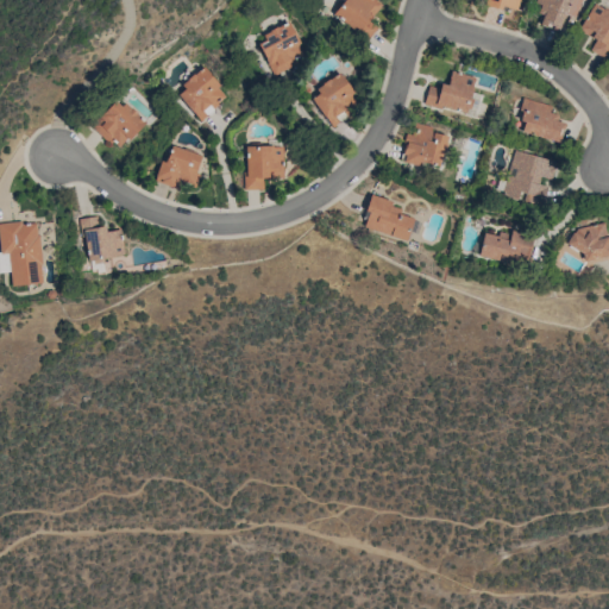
[(344,0),(333,16),(359,33),(381,4),(376,0),(344,0)]
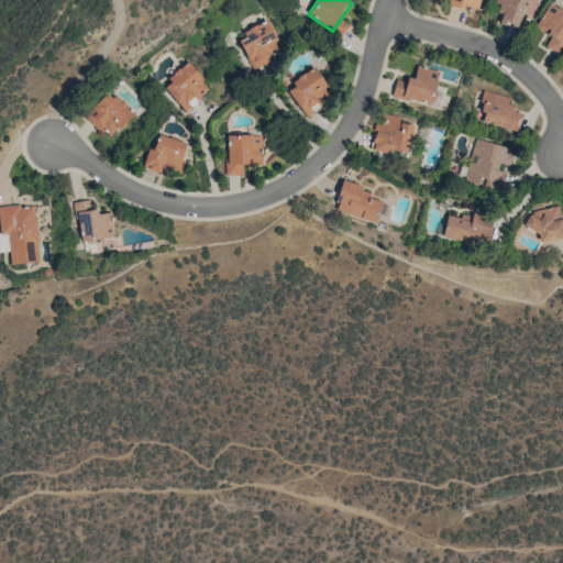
[(448,0),(448,3),(478,10),(481,0),(448,0)]
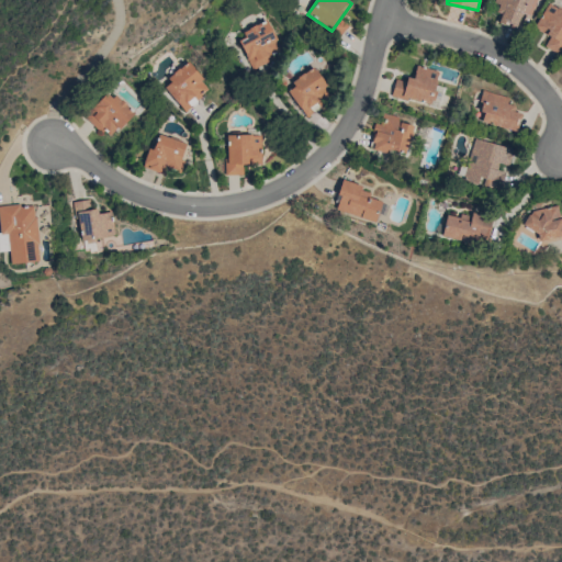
[(561,48),(561,10),(546,3),(534,29),(549,36),(543,47),(560,54),(561,48)]
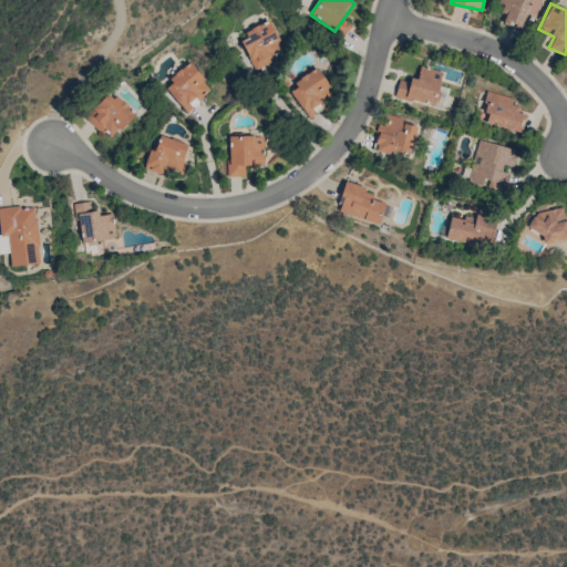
[(237,37),(254,69),(285,52),(268,21),(237,37)]
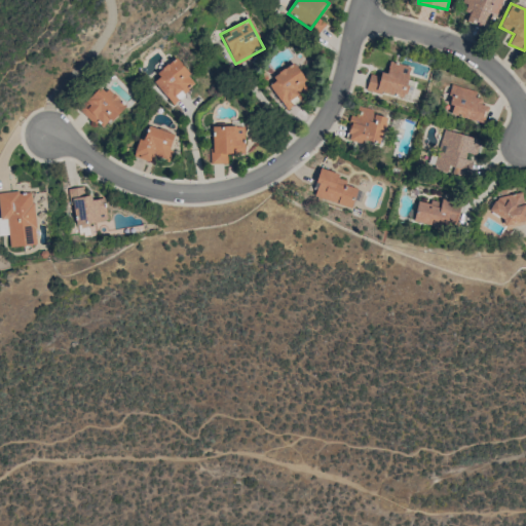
[(196,84),(175,58),(155,74),(158,77),(152,82),(170,105),(196,84)]
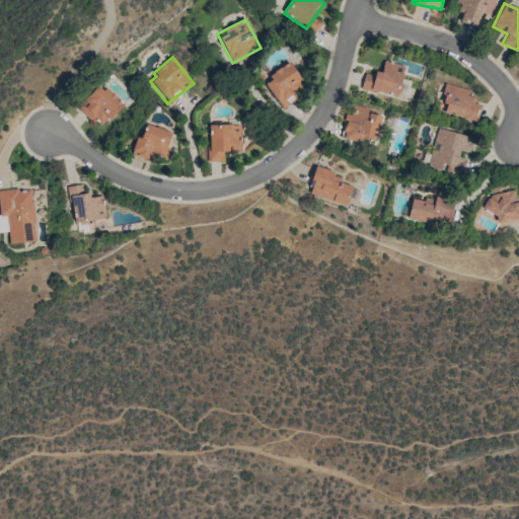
[(361,88),(397,96),(404,65),(383,61),(380,75),(365,71),(361,88)]
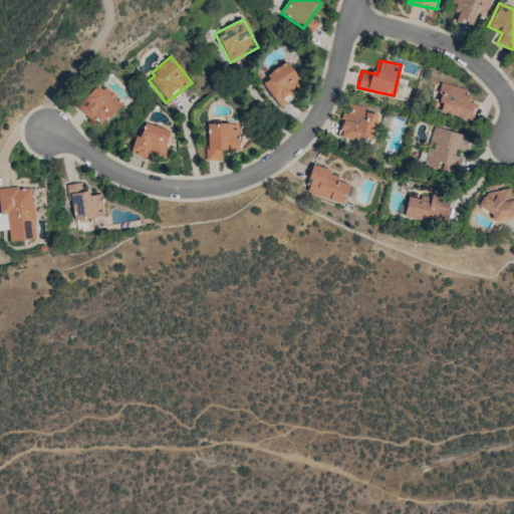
[(77,107),(101,126),(121,101),(96,81),(77,107)]
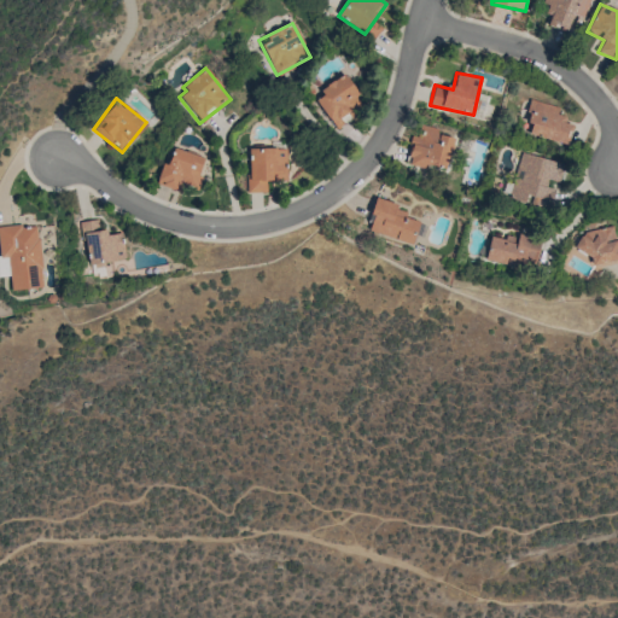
[(567,145),(575,122),(557,116),(559,108),(531,99),(524,121),(531,123),(529,133),(567,145)]
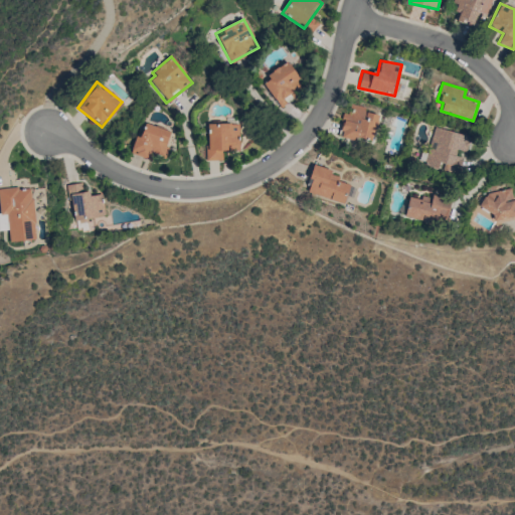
[(339,135),(371,142),(377,115),(364,112),(365,107),(351,104),(348,114),(343,113),(339,135)]
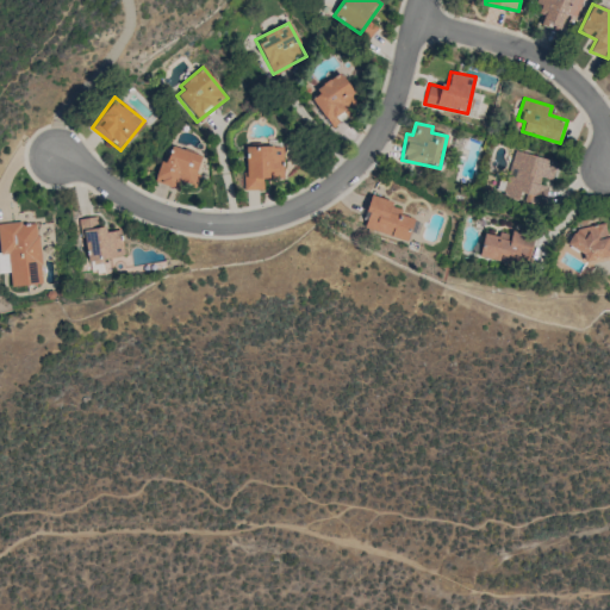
[(201,155),(167,145),(157,182),(180,188),(181,184),(195,187),(198,178),(195,176),(201,155)]
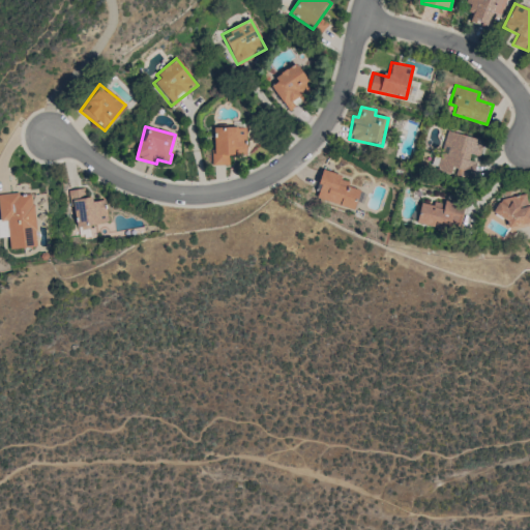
[(244,126),(211,127),(213,166),(228,165),(228,154),(245,154),(244,126)]
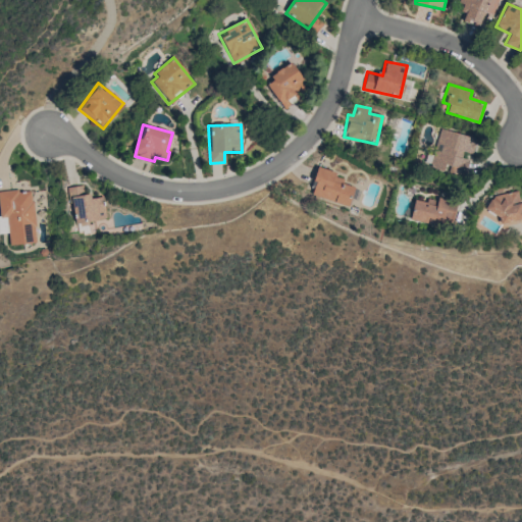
[(476,138),(440,128),(431,168),(446,171),(465,176),(470,156),(472,157),(476,138)]
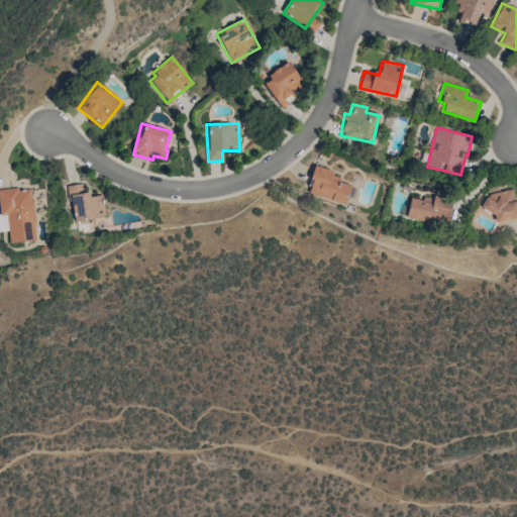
[(345,204),(350,185),(338,181),(341,174),(314,167),(307,193),(345,204)]
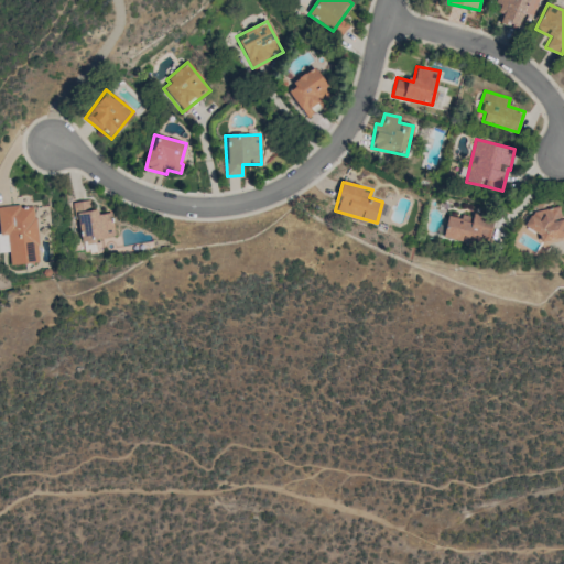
[(115,237),(111,210),(91,213),(89,199),(74,202),(80,241),(115,237)]
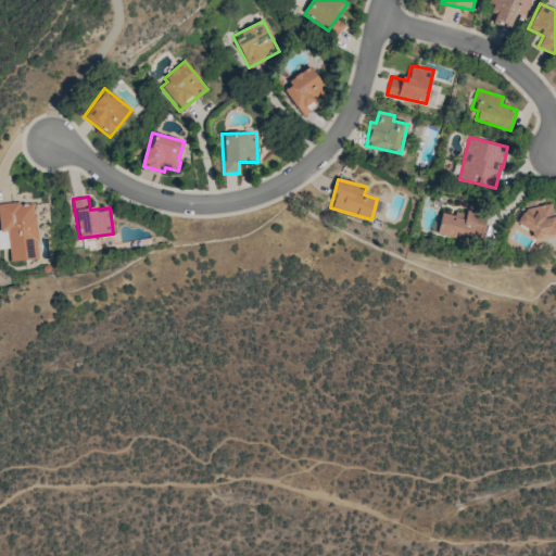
[(11,261),(39,258),(33,201),(0,204),(0,245),(0,249),(9,248),(11,261)]
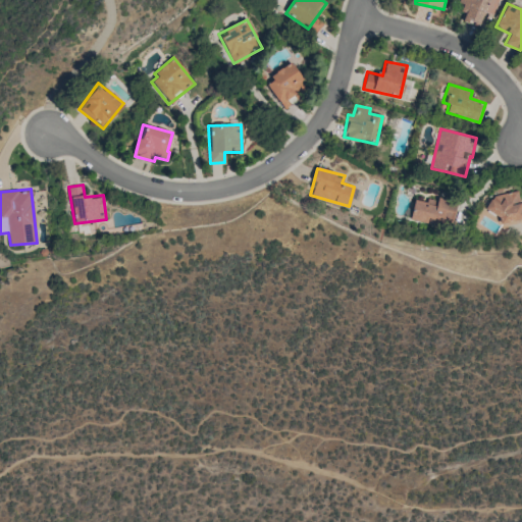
[(485,197),(488,213),(497,212),(499,223),(521,219),(521,206),(520,192),(485,197)]
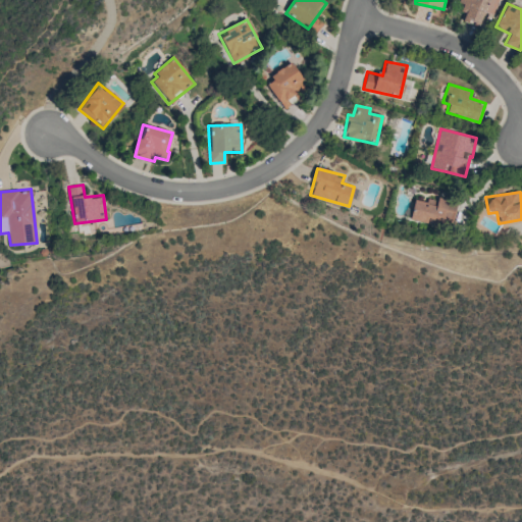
[(409,219),(451,228),(457,202),(437,198),(436,201),(427,199),(426,202),(414,199),(409,219)]
